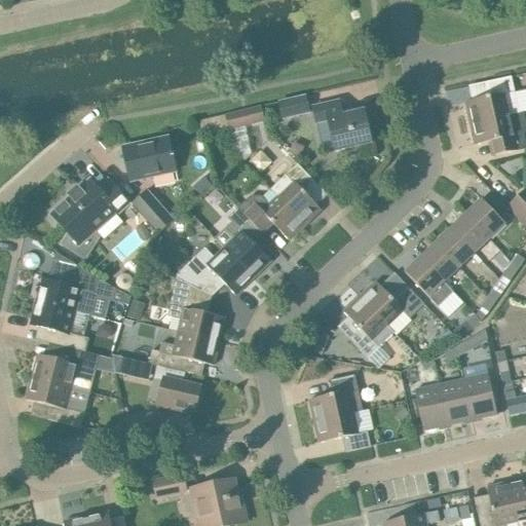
[(518,112),(511,76),(485,81),(488,96),(464,101),(470,122),(518,112)]
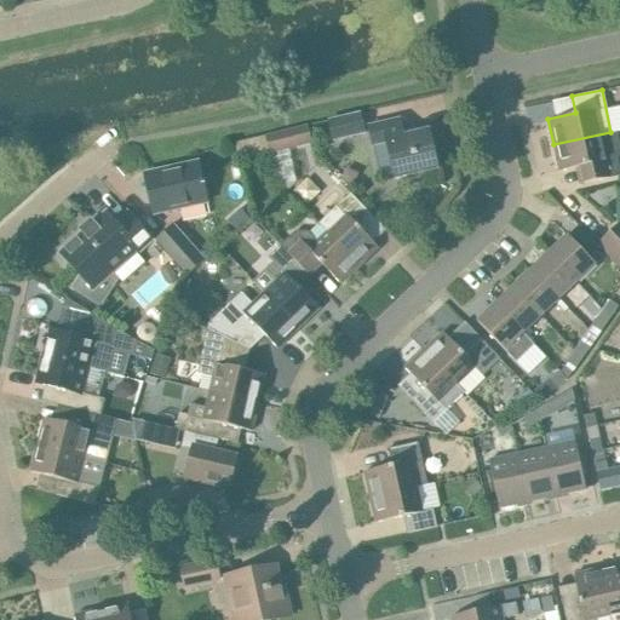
[(361,113),(327,121),(332,142),(366,135),(361,113)]
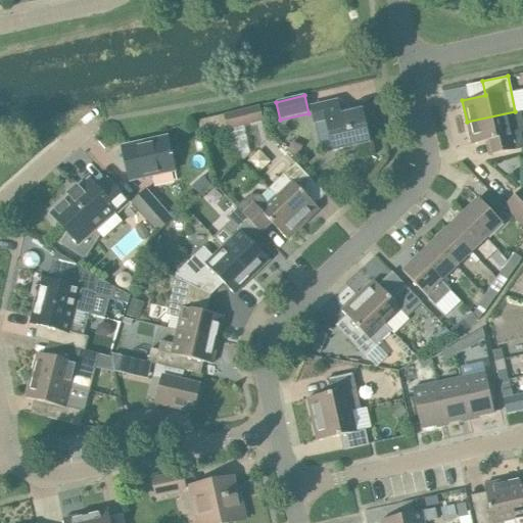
[(336,100),(311,105),(314,122),(326,119),(333,149),(369,141),(362,109),(339,114),(336,100)]
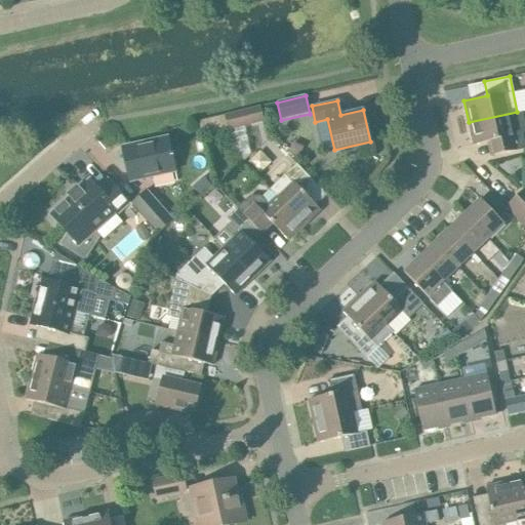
[(241,111),(226,115),(229,130),(245,126),(241,111)]
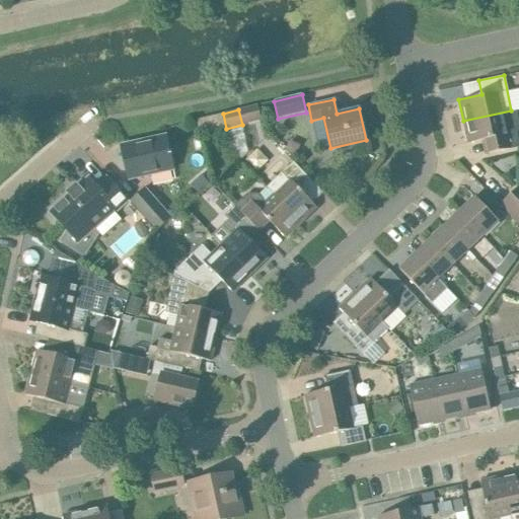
[(512,113),(511,110),(463,121),(467,143),(480,140),(484,154),(518,146),(518,145),(516,133),(518,128),(518,124),(516,112),(512,113)]
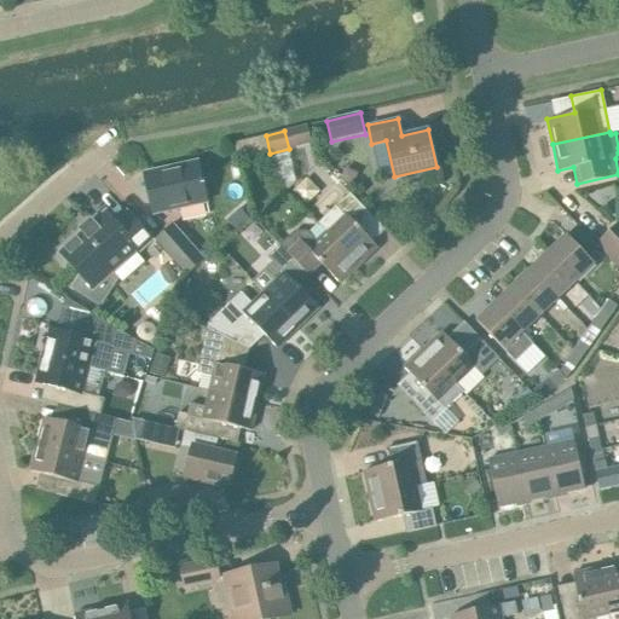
[(197,161),(144,173),(152,212),(206,200),(197,161)]
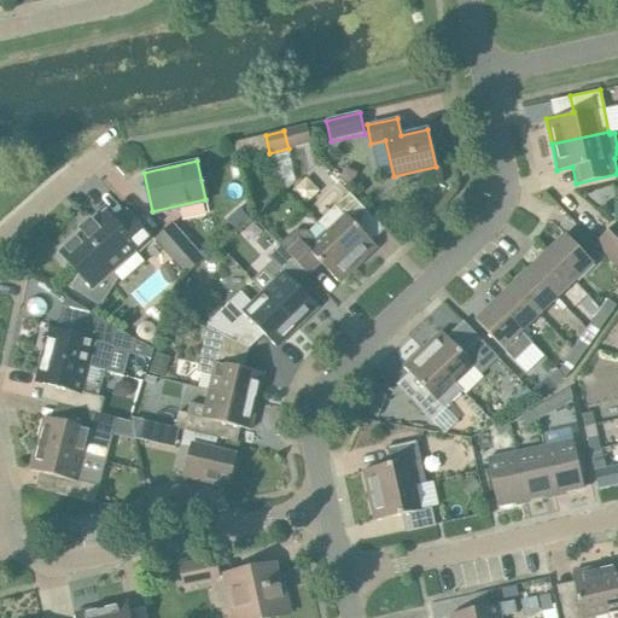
[(377,246),(357,226),(369,214),(349,192),(316,222),(357,264),(377,246)]
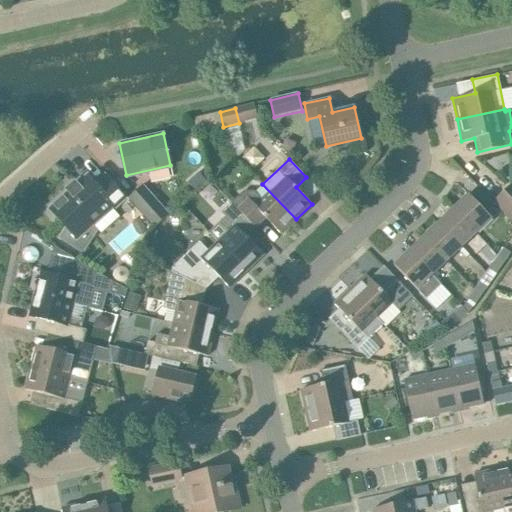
[(126,196),(106,173),(95,183),(87,174),(77,183),(75,181),(66,189),(68,191),(50,207),(66,225),(59,239),(83,254),(97,231),(93,226),(126,196)]
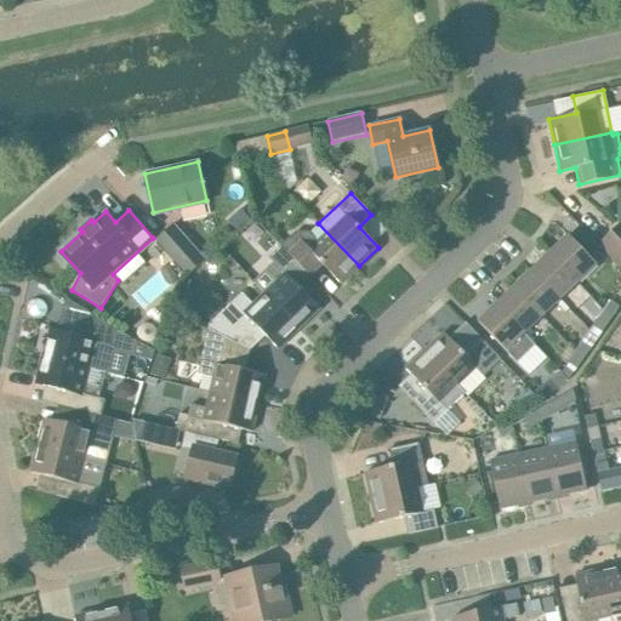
[(279,245),(308,275),(322,263),(341,284),(359,266),(318,223),(325,232),(317,240),(308,231),(295,231),(279,245)]
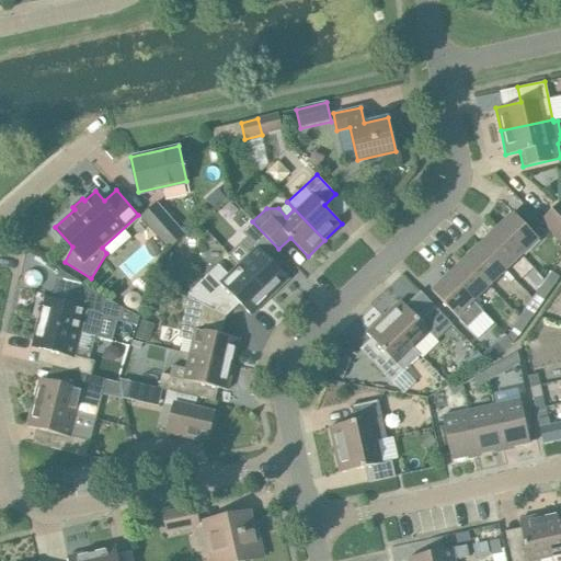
[(157,203),(140,217),(169,250),(185,236),(157,203)]
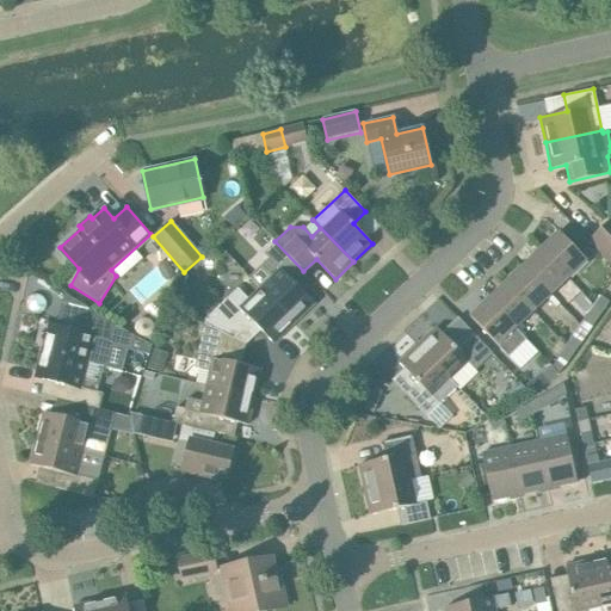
[(610,223),(609,221),(588,242),(610,264),(610,223)]
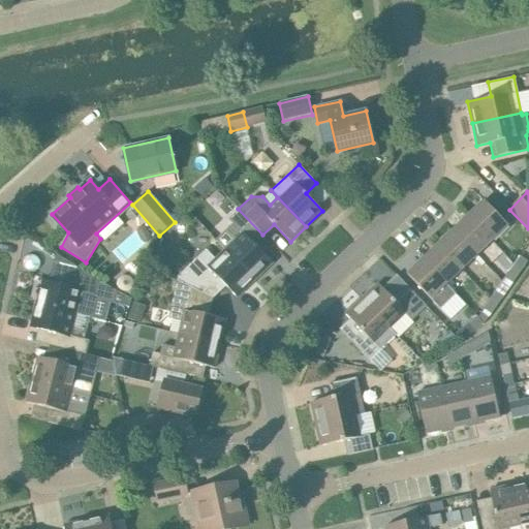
[(468,214),(493,239),(507,224),(484,199),(468,214)]
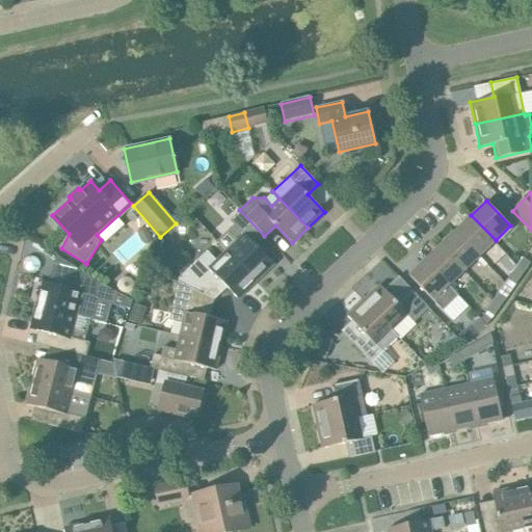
[(264,236),(239,210),(230,219),(233,223),(227,231),(236,240),(225,250),(256,281),(273,263),(256,244),(264,236)]
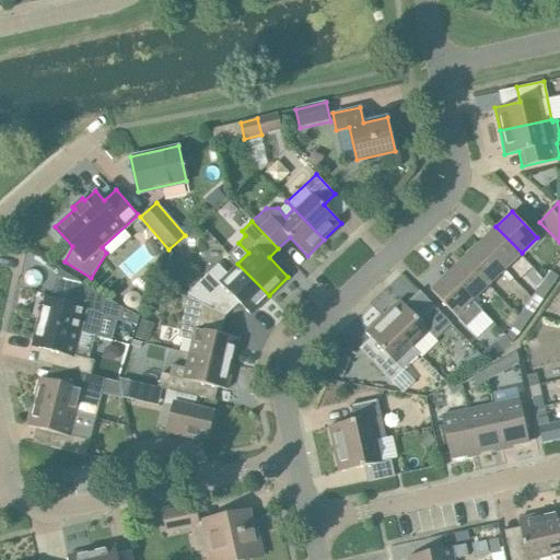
[(522,253),(496,226),(480,242),(505,268),(522,253)]
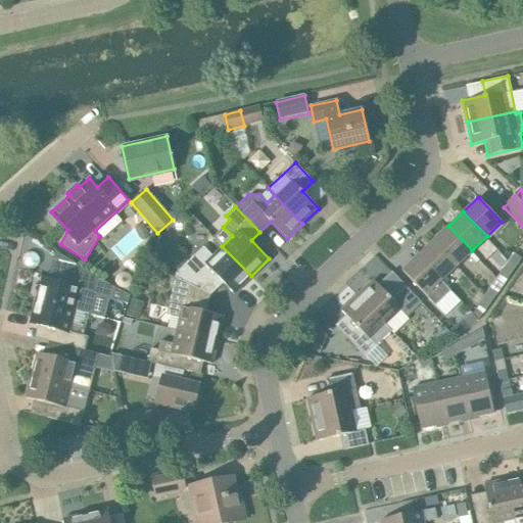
[(472,250),(448,226),(433,240),(457,265),(472,250)]
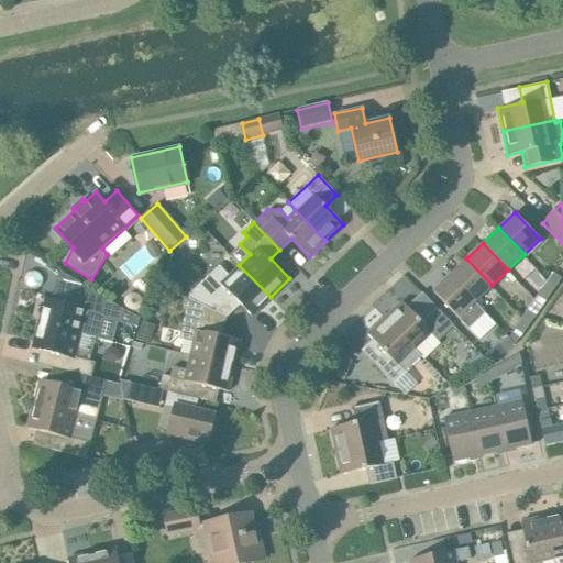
[(492,285),(466,258),(450,274),(475,300),(492,285)]
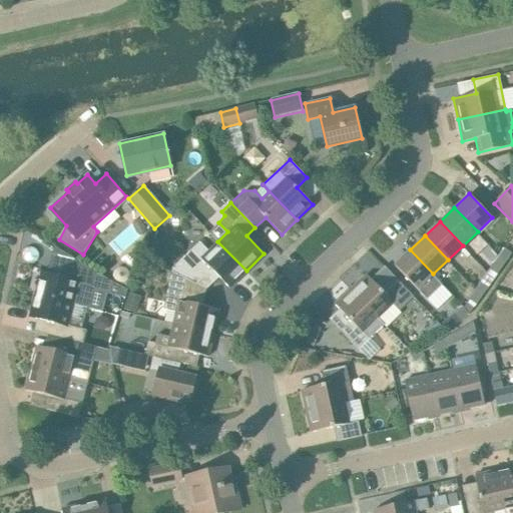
[(210,268),(229,288),(246,271),(217,241),(208,250),(199,240),(172,267),(171,272),(195,284),(195,283),(210,268)]
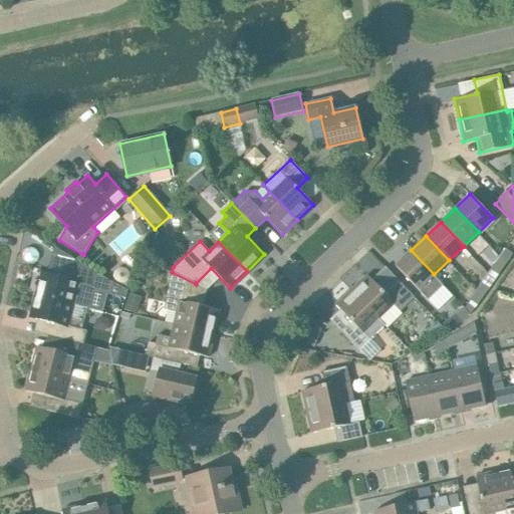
[(501,255),(508,261),(513,255),(505,249),(501,255)]
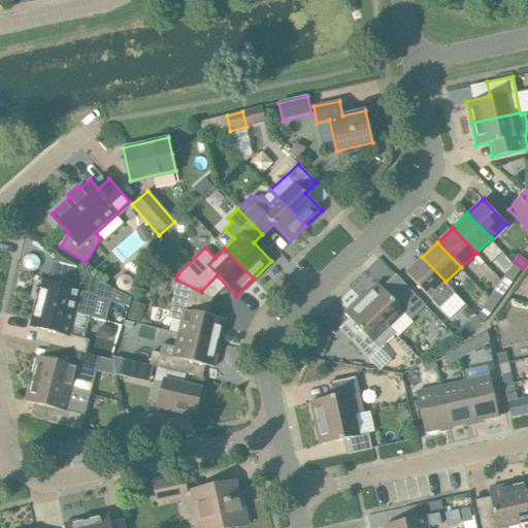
[(405,272),(438,306),(454,292),(444,284),(446,282),(422,257),(405,272)]
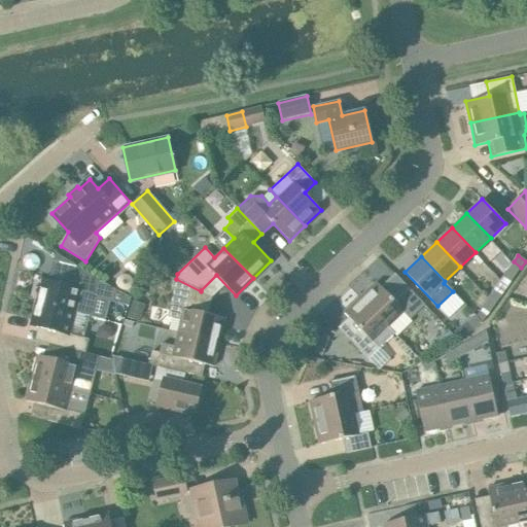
[(129,297),(71,261),(66,285),(41,279),(40,281),(35,279),(30,300),(36,301),(35,302),(89,315),(93,297),(127,306),(129,297)]
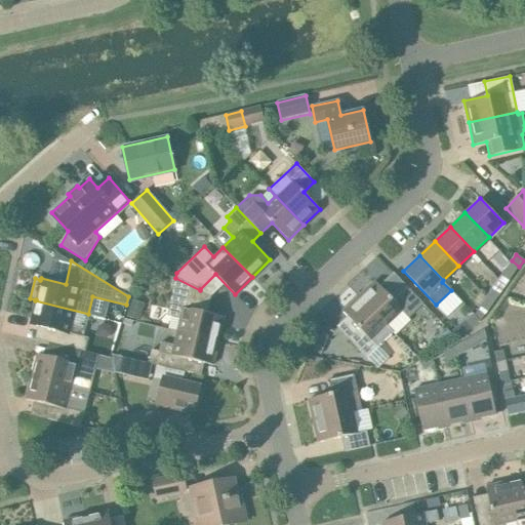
[(507,284),(519,267),(512,260),(499,278),(507,284)]
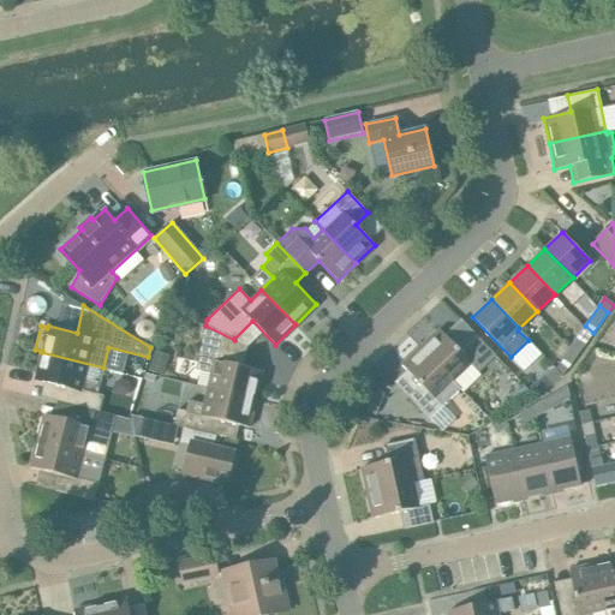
[(262,370),(228,363),(234,340),(206,326),(196,368),(210,371),(207,389),(255,400),(262,370)]
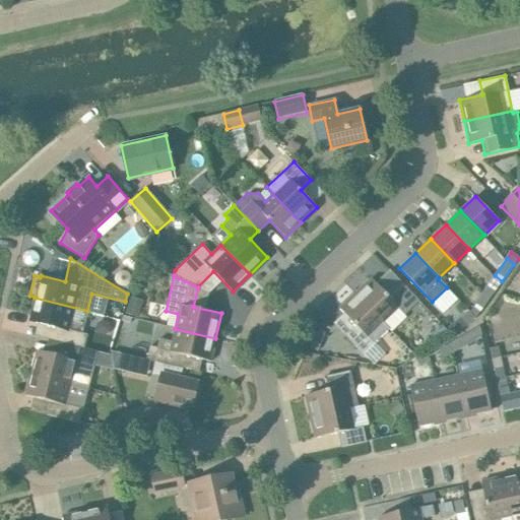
[(490,299),(502,281),(495,275),(482,293),(490,299)]
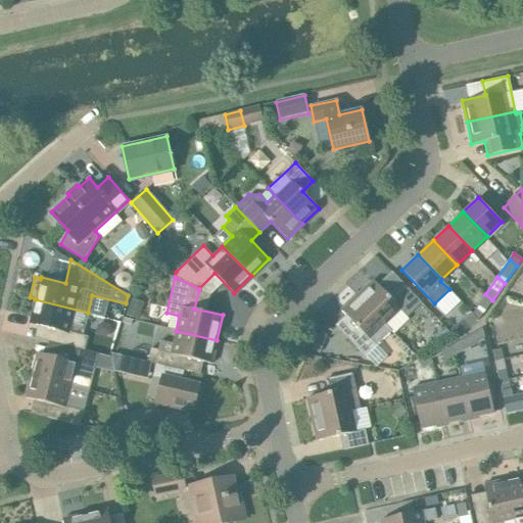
[(357,294),(384,324),(399,310),(407,316),(418,305),(400,286),(389,296),(373,279),(357,294)]
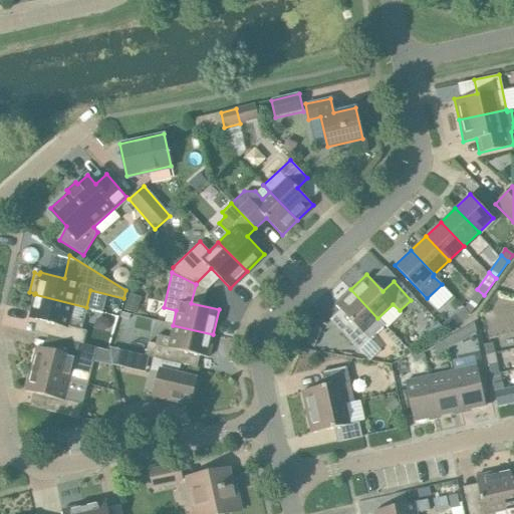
[(484,295),(477,289),(476,291),(471,287),(464,296),(471,300),(465,307),(472,312),(484,295)]
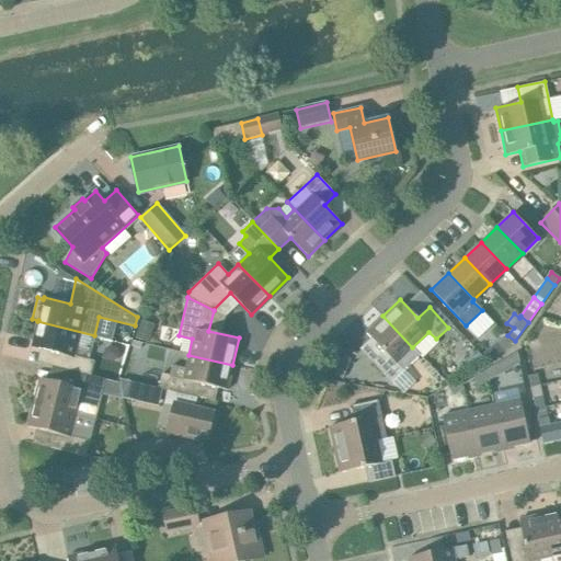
[(391,381),(403,369),(419,355),(412,348),(412,347),(382,316),(366,332),(384,351),(373,362),(391,381)]
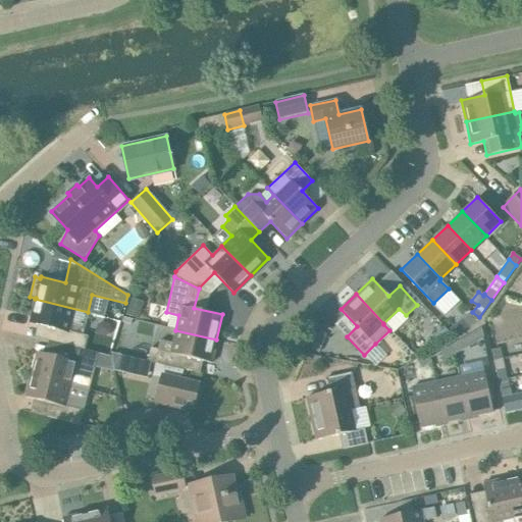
[(30,321),(54,327),(51,341),(98,353),(98,352),(84,349),(88,334),(83,333),(85,324),(71,321),(74,310),(88,313),(88,312),(35,299),(30,321)]
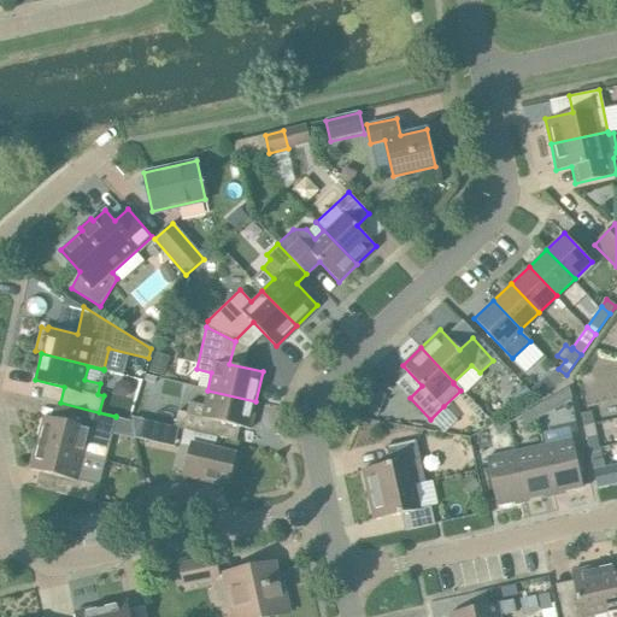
[(152,359),(148,369),(163,374),(165,363),(152,359)]
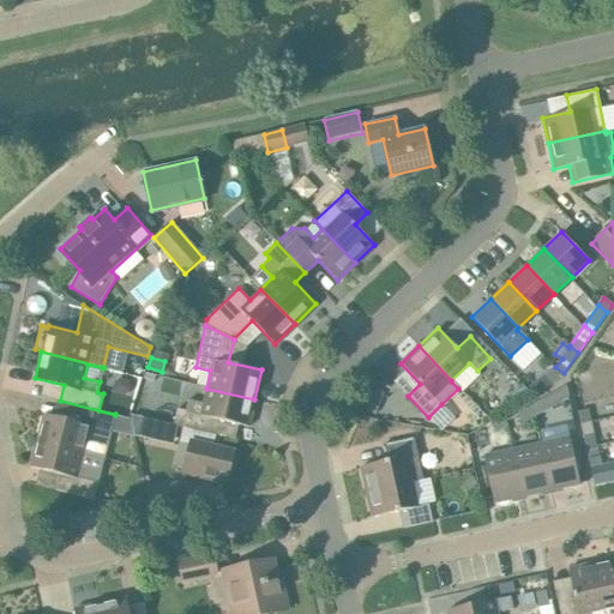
[(561,377),(564,373),(555,367),(545,375),(552,385),(561,377)]
